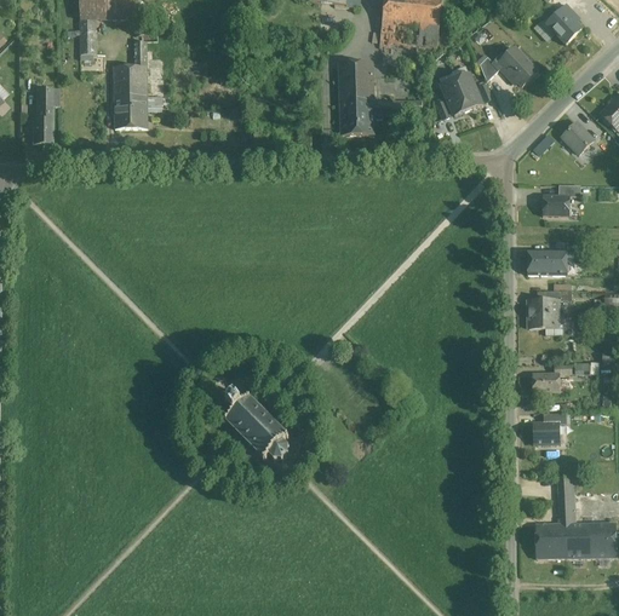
[(79,0),(79,11),(93,11),(129,11),(127,0),(79,0)]
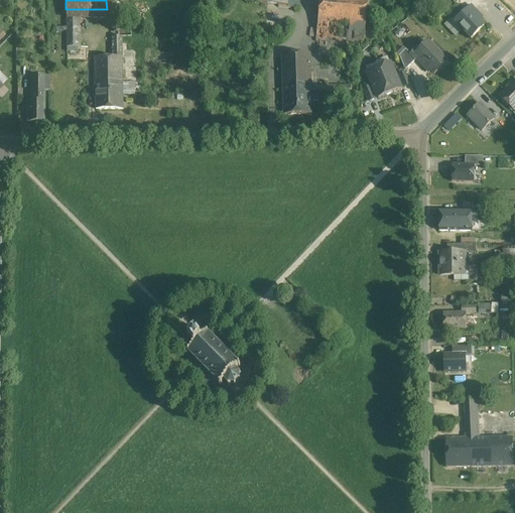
[(318,0),(317,17),(326,18),(365,23),(367,0),(318,0)]
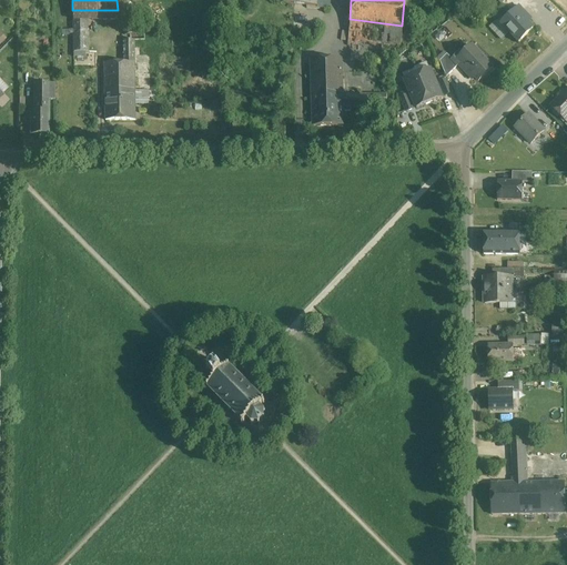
[(525,13),(517,4),(499,21),(517,39),(532,26),(523,16),(525,13)]
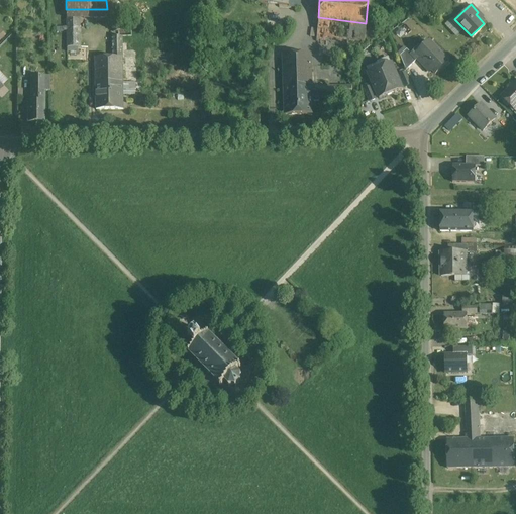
[(78,15),(66,15),(66,44),(79,44),(78,15)]
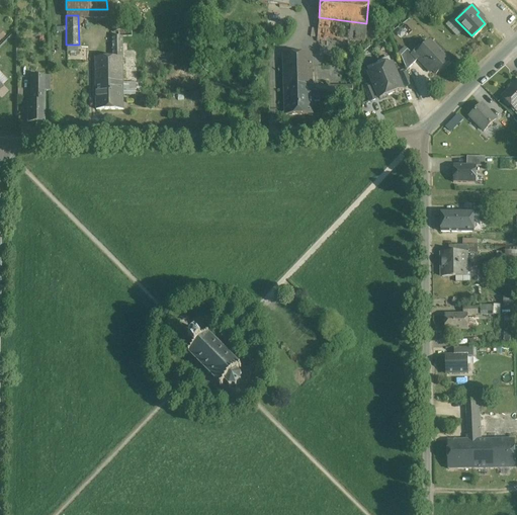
[(327,18),(319,17),(317,36),(325,37),(325,34),(327,18)]
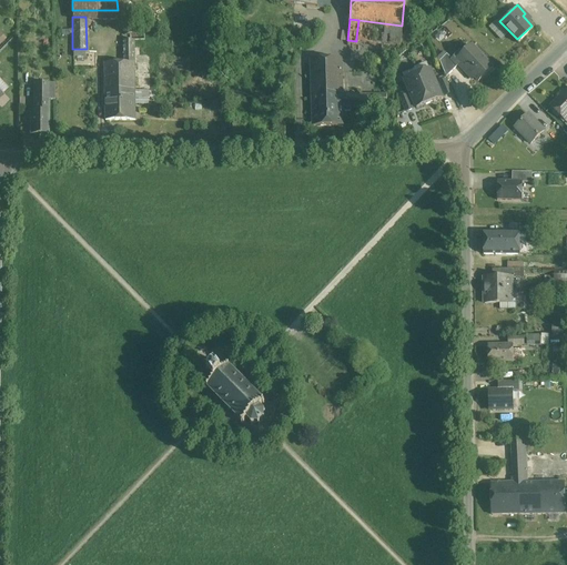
[(402,26),(358,20),(356,38),(400,43),(402,26)]
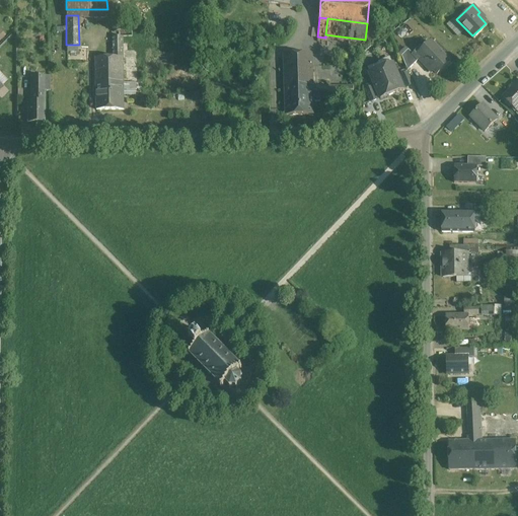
[(131,25),(113,25),(113,33),(112,33),(112,42),(122,42),(122,33),(131,33),(131,25)]
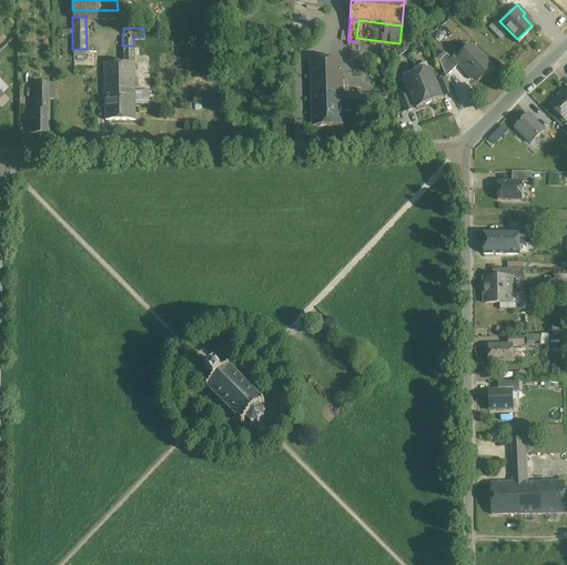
[(492,64),(471,43),(463,51),(459,48),(451,57),(457,63),(457,62),(469,74),(472,72),(477,79),(492,64)]
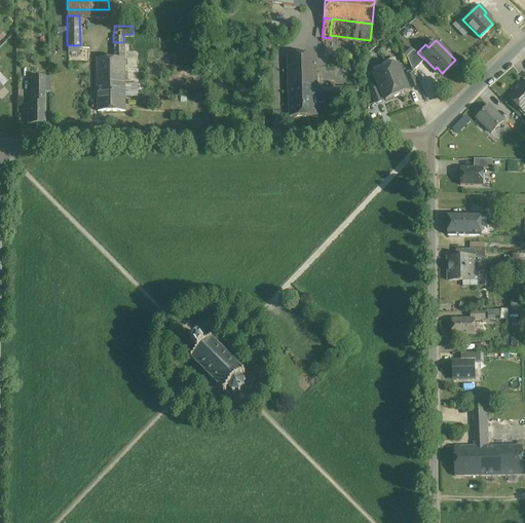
[(123,55),(123,42),(113,42),(113,55),(123,55)]
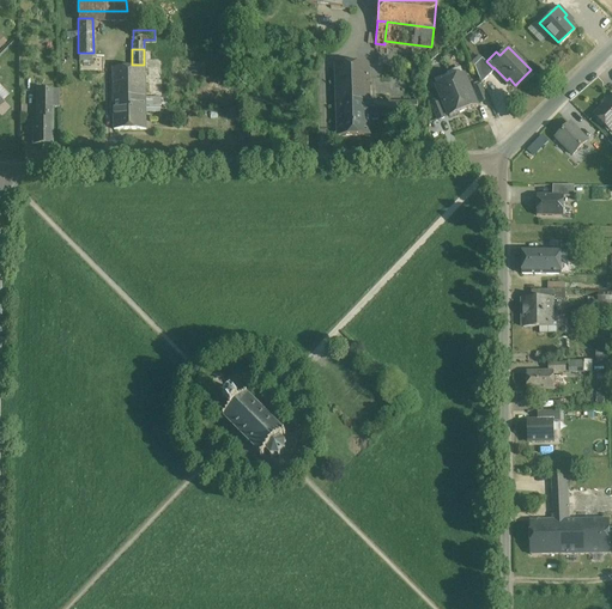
[(486,61),(482,56),(473,64),(480,80),(494,68),(486,61)]
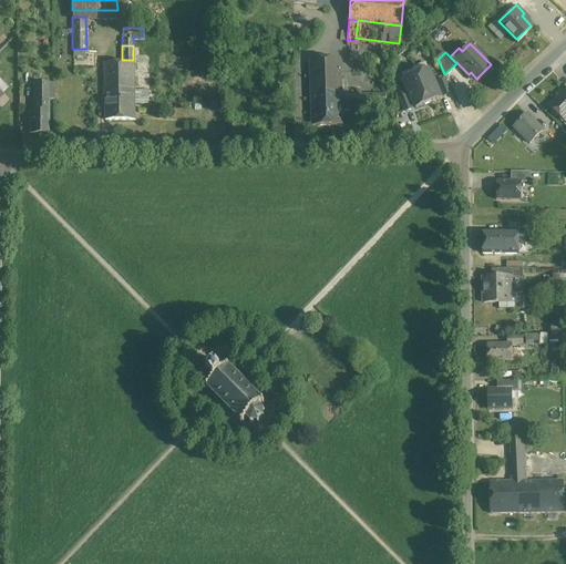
[(340,55),(309,57),(310,102),(341,101),(341,90),(340,55)]
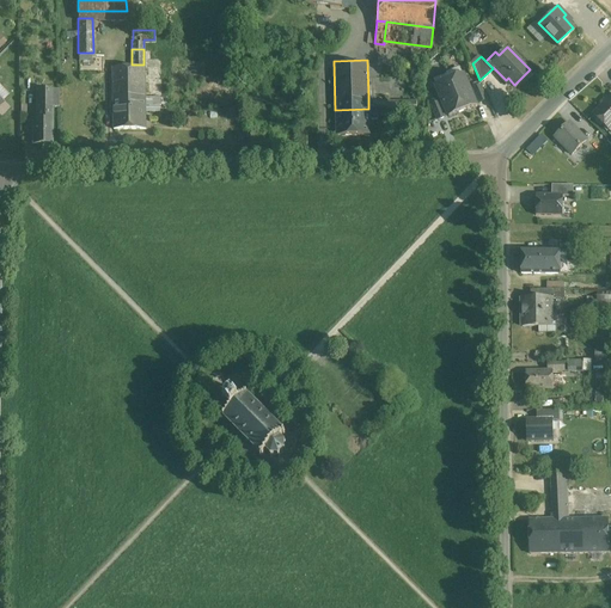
[(144,93),(144,65),(132,65),(111,65),(112,94),(144,93)]
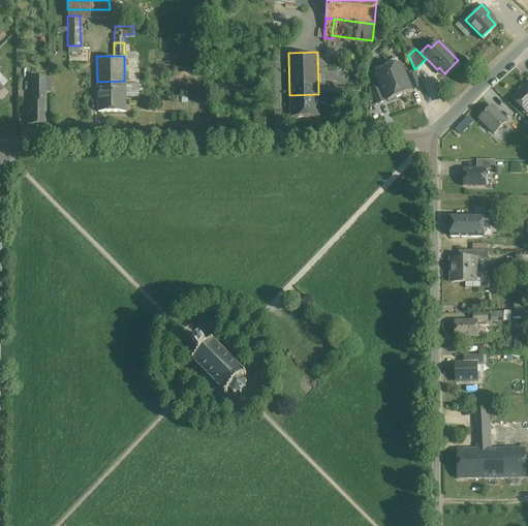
[(410,89),(399,62),(387,66),(399,93),(410,89)]
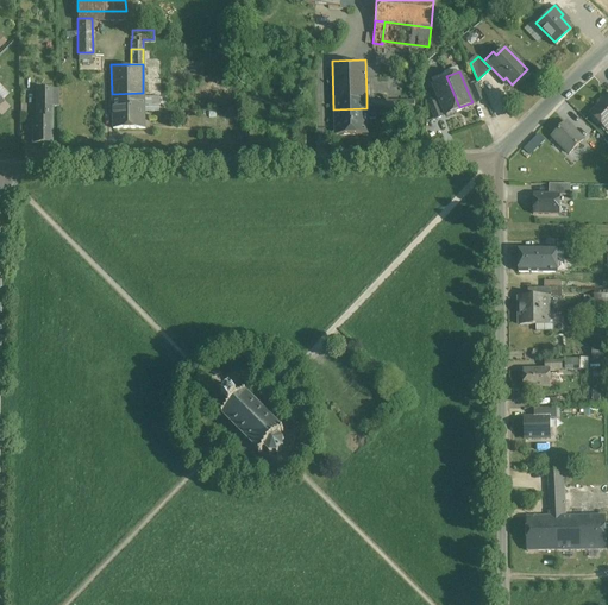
[(446,76),(432,82),(445,113),(459,107),(446,76)]
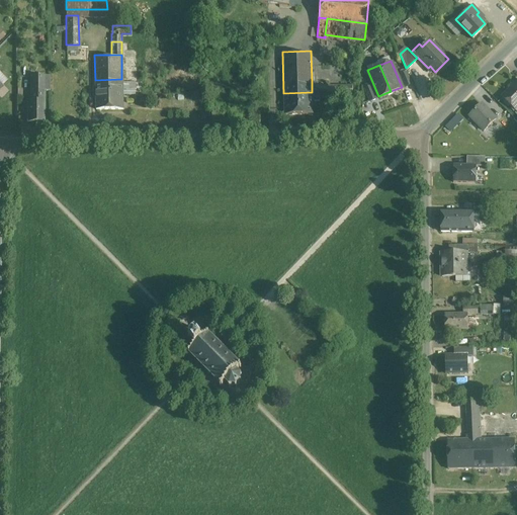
[(406,68),(400,71),(405,84),(412,81),(406,68)]
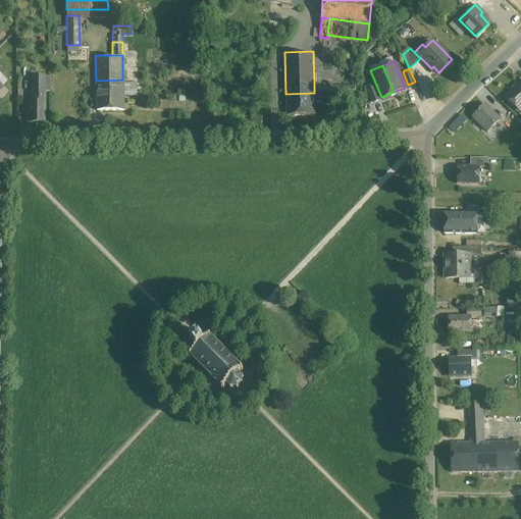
[(49,73),(32,74),(32,89),(43,89),(49,89),(49,73)]
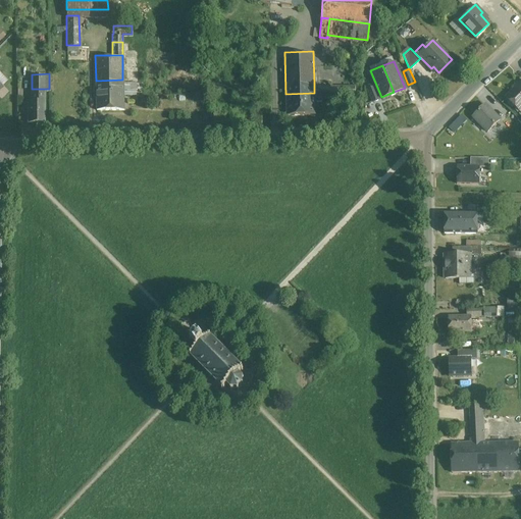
[(122,80),(96,81),(96,107),(123,107),(123,87),(122,80)]
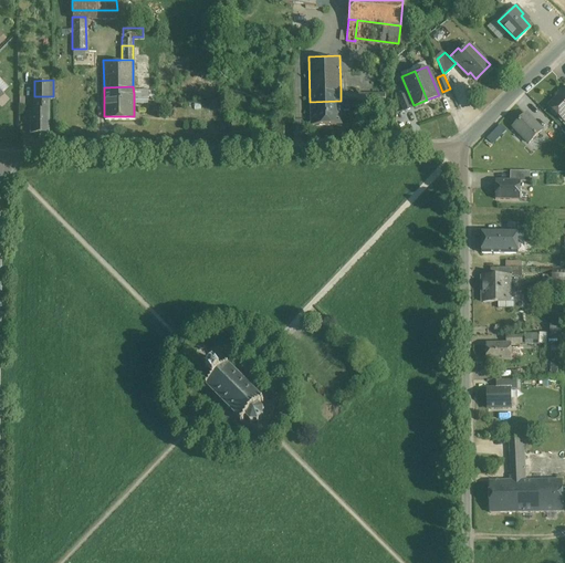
[(564,113),(564,86),(548,104),(562,117),(564,113)]
